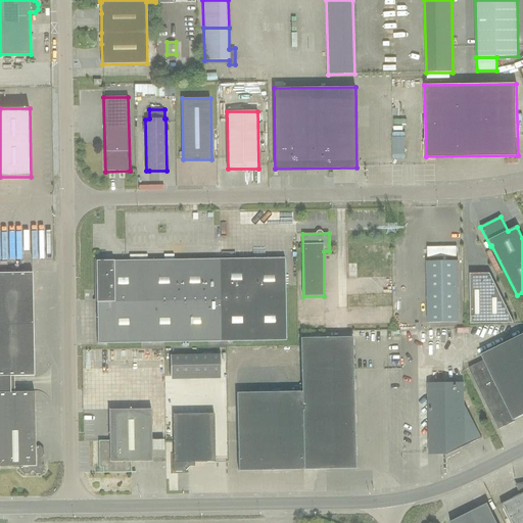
[(458,258),(458,248),(428,249),(428,259),(443,258),(443,260),(445,260),(445,258),(458,258)]
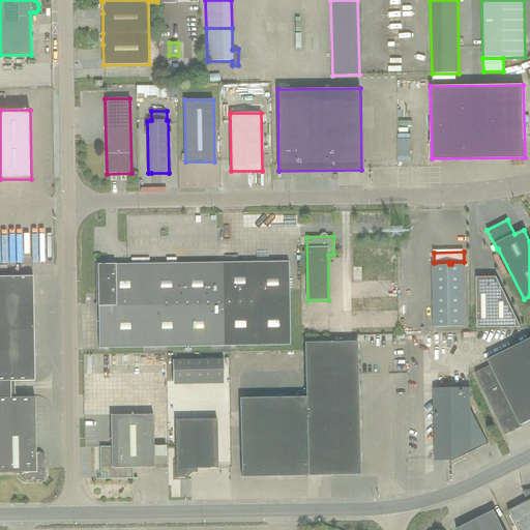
[(290,345),(289,261),(98,264),(99,348),(290,345)]
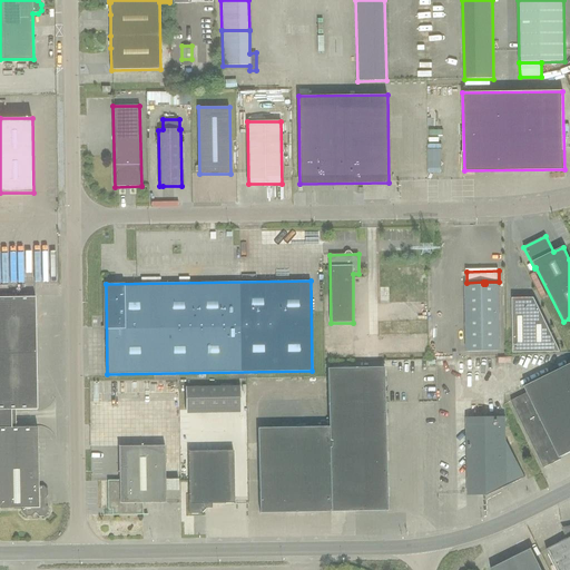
[(465,285),(467,352),(500,351),(499,284),(485,284),(483,284),(465,285)]
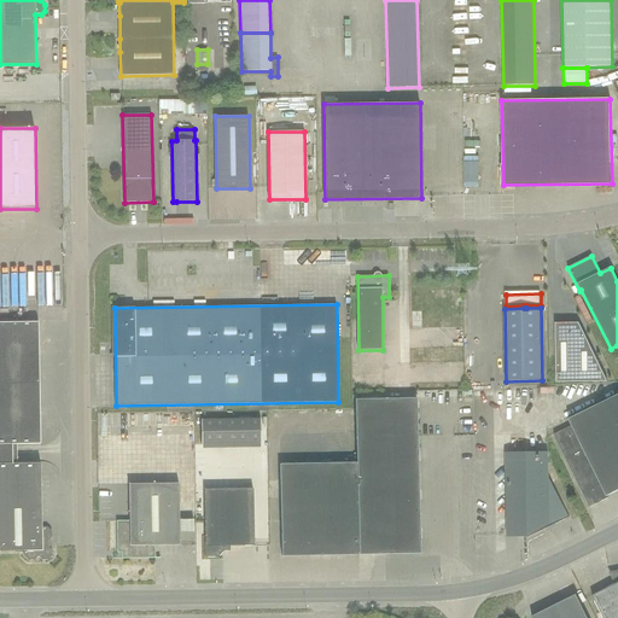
[(39,322),(0,322),(0,551),(24,551),(24,557),(29,560),(34,560),(39,557),(42,560),(48,560),(52,555),(52,551),(48,546),(48,541),(52,537),(52,531),(47,528),(42,528),(41,464),(12,464),(12,444),(41,444),(39,322)]
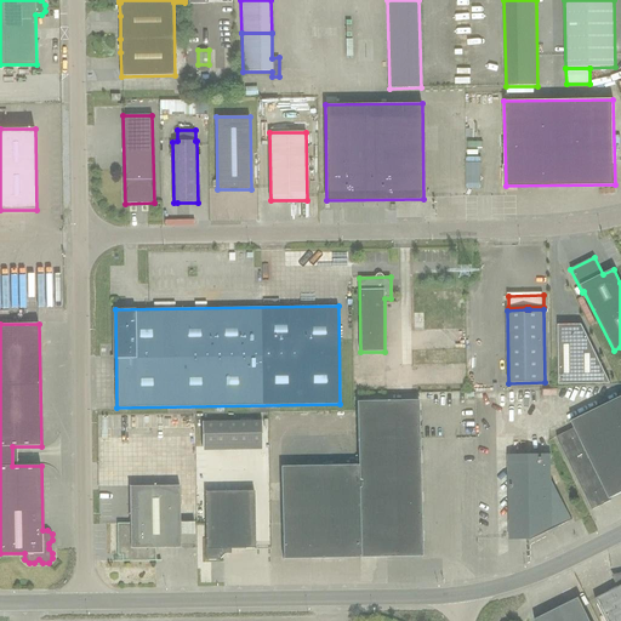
[(559,385),(610,383),(582,325),(558,325),(559,385)]
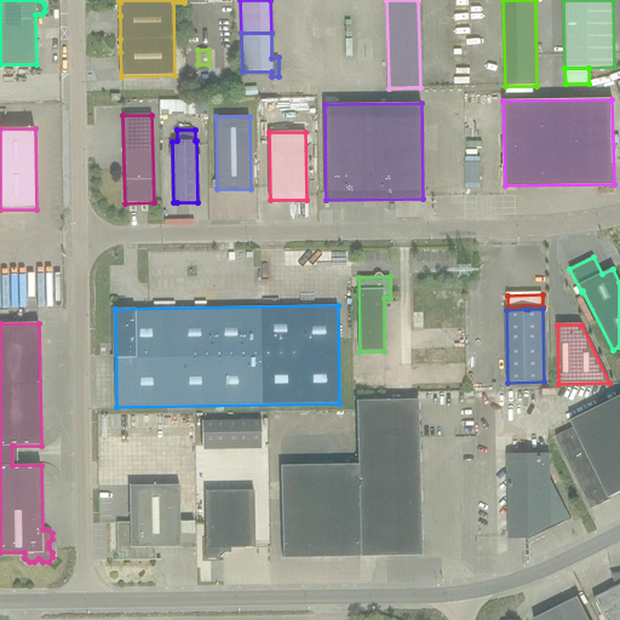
[(609,498),(619,492),(619,396),(570,420),(574,428),(556,436),(592,509),(610,500),(609,498)]
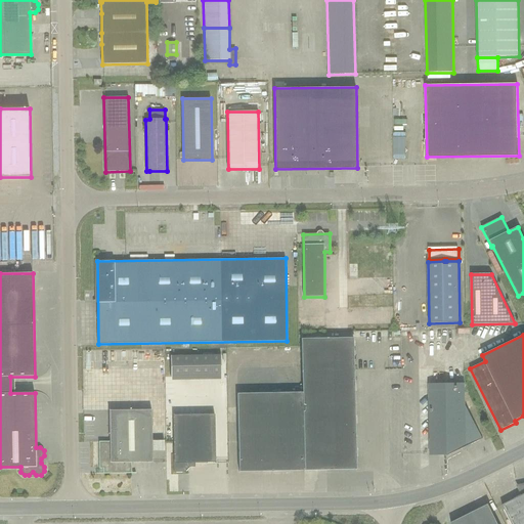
[(301,339),(302,372),(354,372),(353,338),(301,339)]
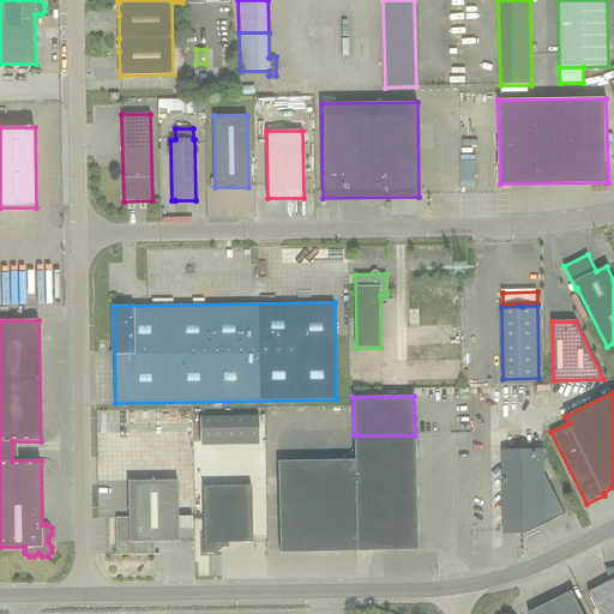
[(259,446),(259,416),(202,416),(202,446),(259,446)]
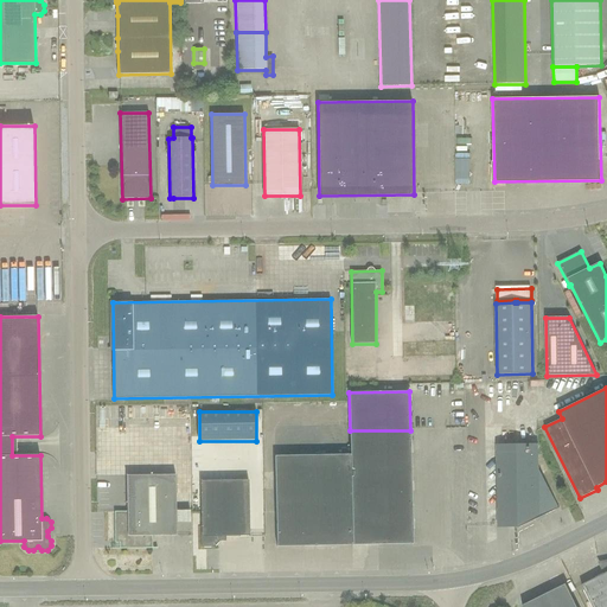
[(411,468),(410,430),(350,430),(351,454),(346,454),(346,470),(411,468)]
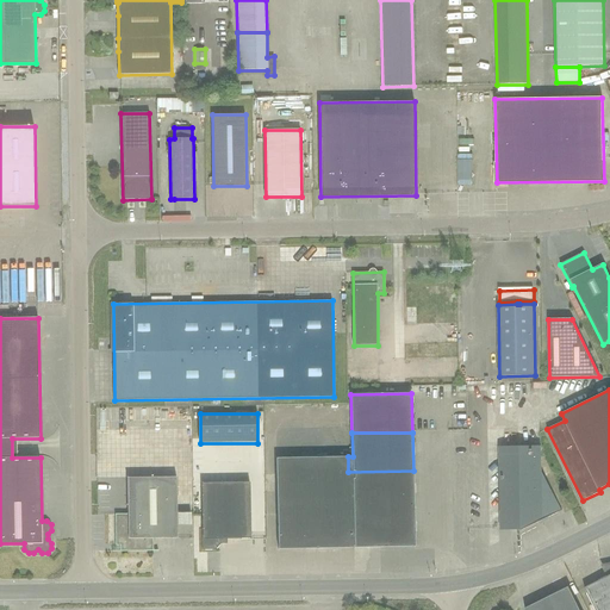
[(500,448),(502,517),(495,517),(495,527),(502,527),(502,529),(521,529),(522,530),(560,512),(540,473),(540,448),(500,448)]
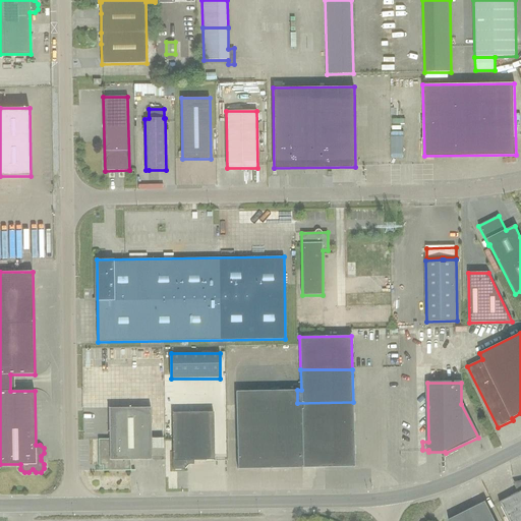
[(298,468),(298,436),(297,403),(297,390),(236,391),(238,469),(298,468)]
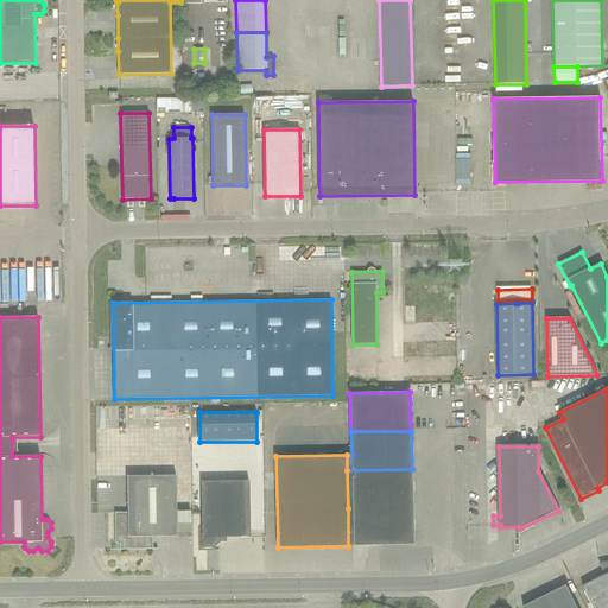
[(413,506),(412,469),(347,470),(348,508),(413,506)]
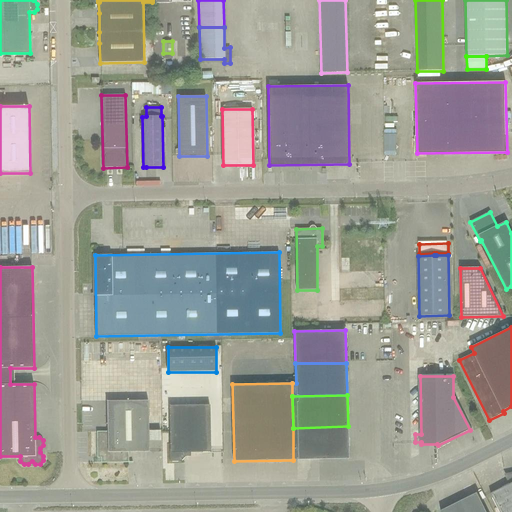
[(128,452),(149,451),(148,400),(107,401),(108,431),(97,431),(97,457),(99,457),(99,459),(101,461),(103,461),(103,462),(129,462),(128,452)]
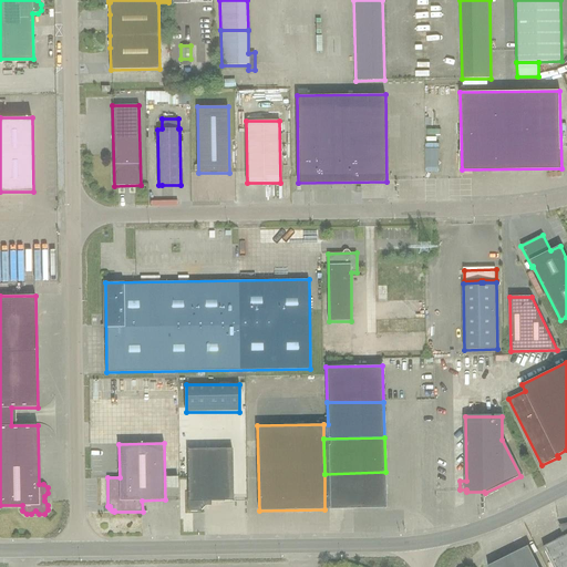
[(212,501),(234,501),(233,449),(188,449),(188,491),(187,491),(188,511),(199,511),(199,509),(203,506),(212,505),(212,501)]
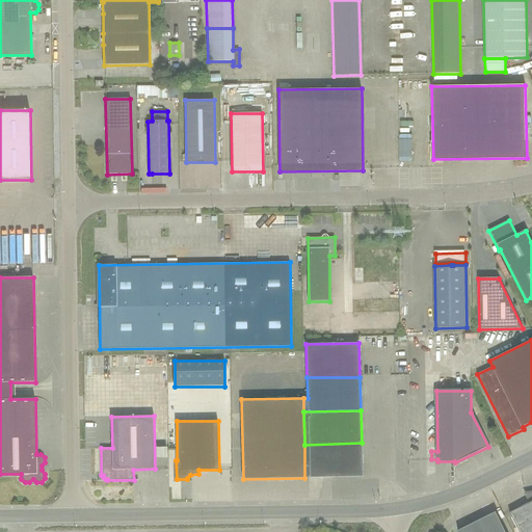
[(363,477),(362,443),(304,445),(304,478),(363,477)]
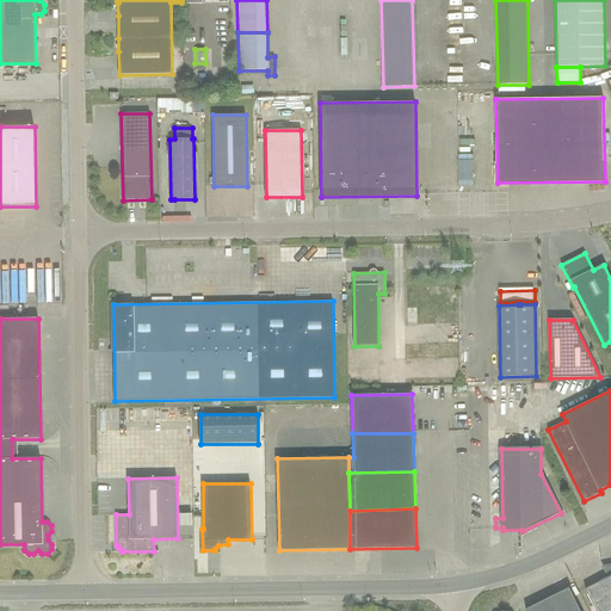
[(597,610),(610,610),(610,563),(608,566),(609,573),(610,576),(586,590),(597,610)]
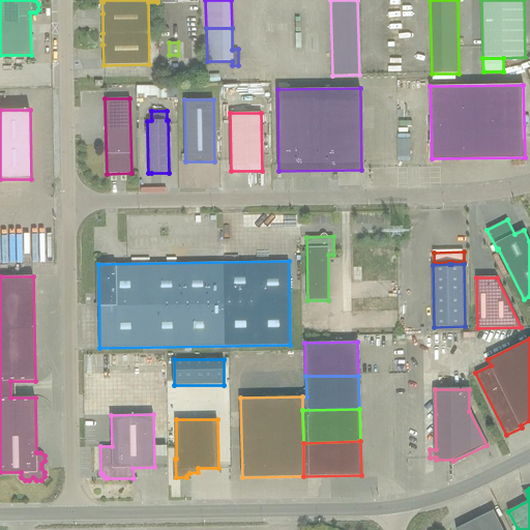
[(503,529),(494,510),(457,529),(503,529)]
